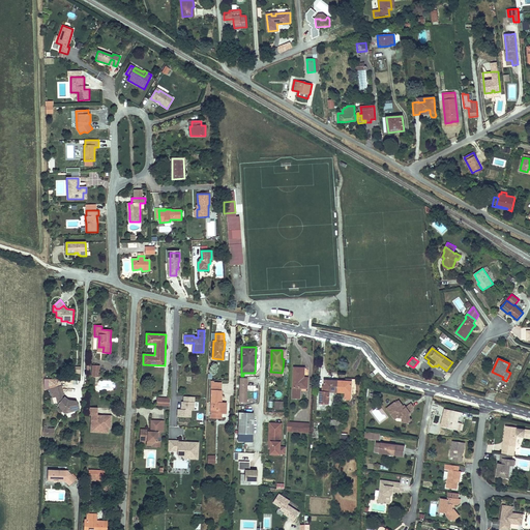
[(307,388),(307,379),(304,379),(304,367),(294,367),(293,399),(300,399),(300,388),(307,388)]
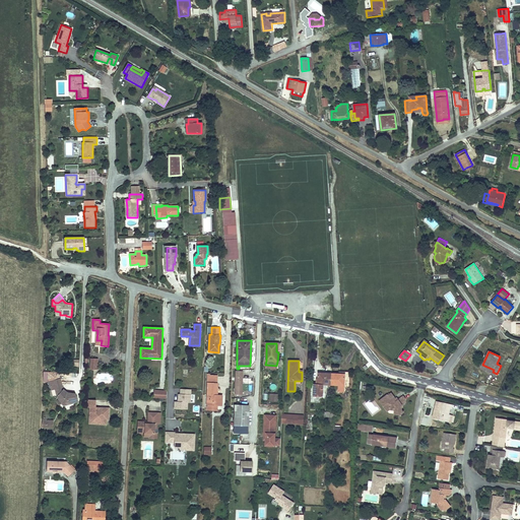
[(494,370),(482,365),(480,369),(496,376),(497,374),(493,372),(494,370)]
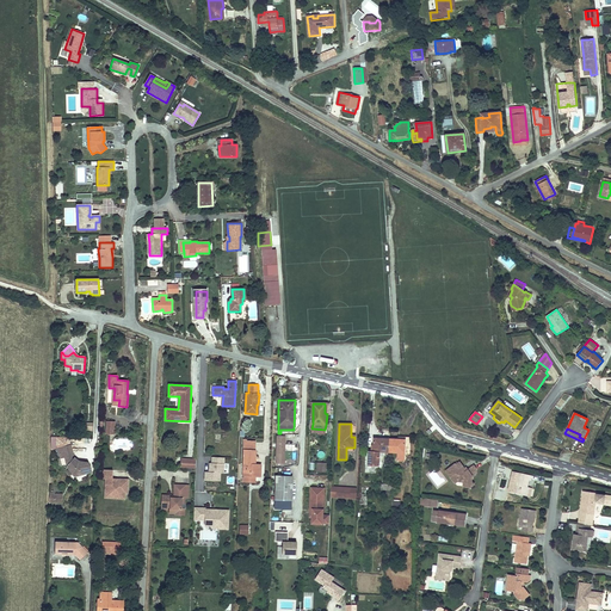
[(409,455),(411,436),(397,434),(397,438),(405,438),(405,455),(409,455)]
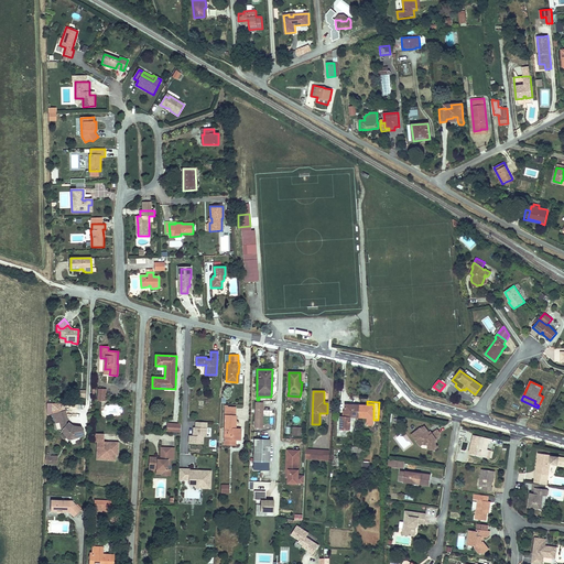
[(358,416),(359,403),(356,403),(345,403),(344,415),(339,415),(339,429),(349,429),(350,415),(355,415),(357,415),(358,416)]
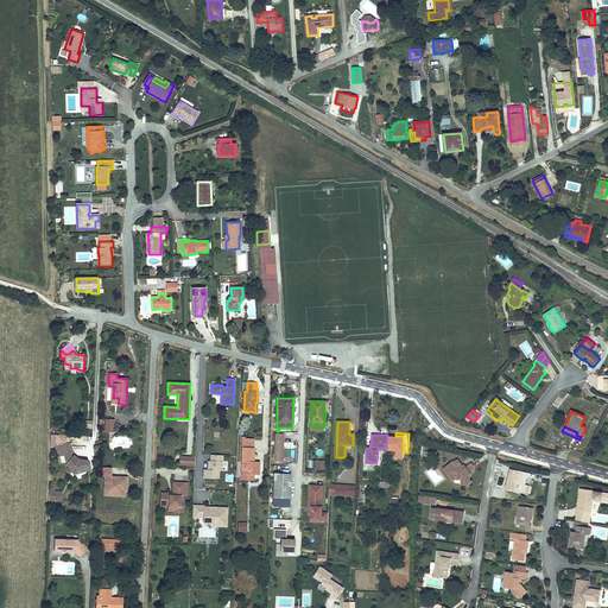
[(403,453),(403,436),(396,436),(387,435),(386,449),(396,449),(394,456),(401,457),(403,453)]
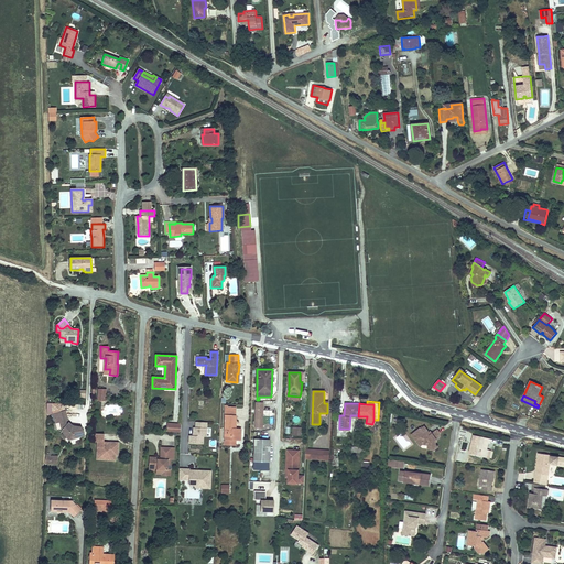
[(235,432),(235,429),(236,416),(235,416),(235,408),(227,408),(227,405),(225,405),(224,440),(240,440),(240,432),(235,432)]
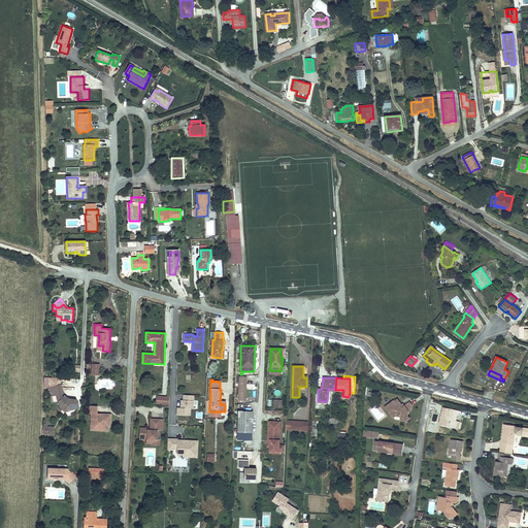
[(78,407),(75,400),(67,399),(64,396),(62,398),(61,394),(63,393),(61,385),(50,388),(52,395),(56,394),(58,402),(64,410),(67,410),(78,407)]
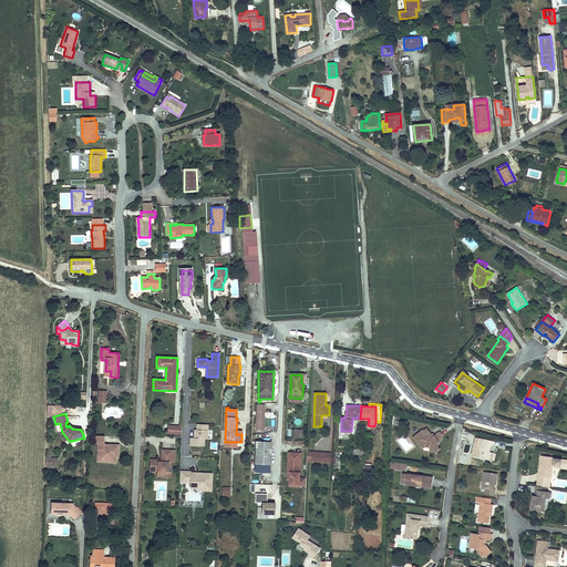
[(208,424),(196,424),(196,429),(193,430),(193,439),(189,439),(189,447),(205,449),(206,440),(208,440),(208,424)]
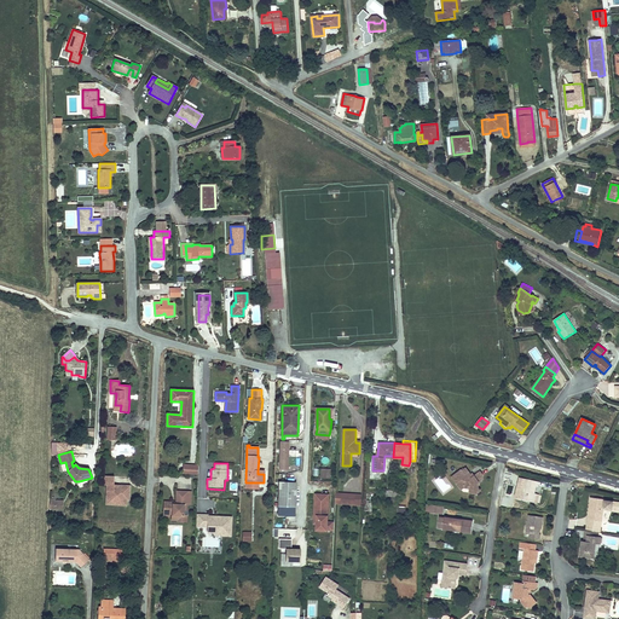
[(197,475),(198,466),(184,464),(183,473),(197,475)]
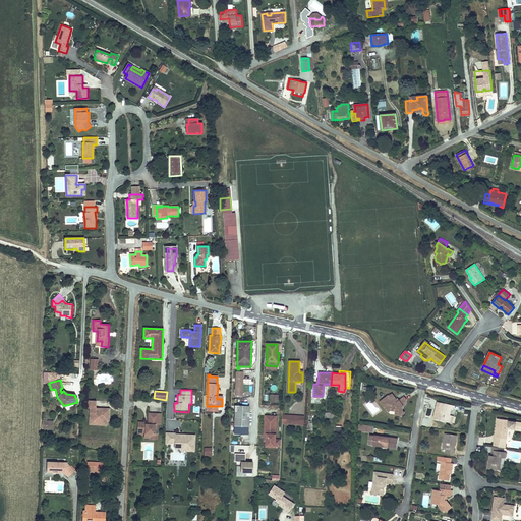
[(402,410),(403,406),(406,404),(406,400),(404,397),(399,400),(398,398),(396,399),(395,400),(394,399),(395,398),(392,394),(391,395),(389,396),(388,395),(385,397),(387,400),(386,400),(388,403),(384,406),(388,411),(390,410),(395,411),(395,414),(401,415),(404,413),(402,410)]
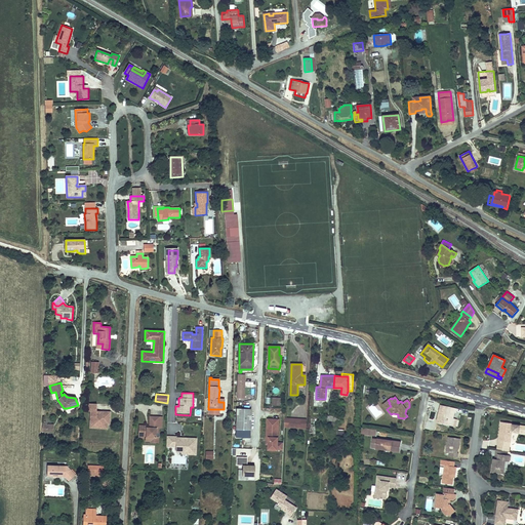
[(110,425),(110,412),(101,411),(101,413),(96,412),(97,404),(89,403),(88,411),(91,411),(90,423),(96,423),(96,422),(101,422),(101,428),(107,429),(107,425),(110,425)]
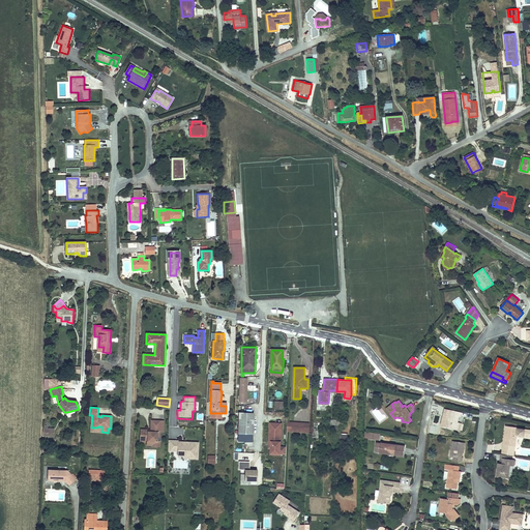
[(445,409),(442,422),(447,424),(446,428),(455,430),(458,422),(460,416),(461,417),(462,413),(445,409)]
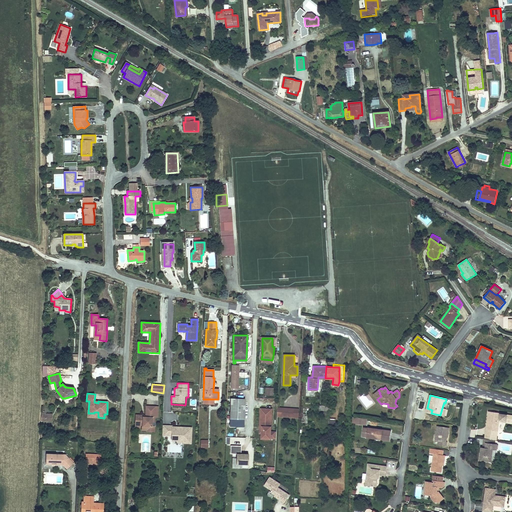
[(244,419),(245,399),(231,399),(230,426),(243,427),(243,424),(241,423),(241,419),(244,419)]
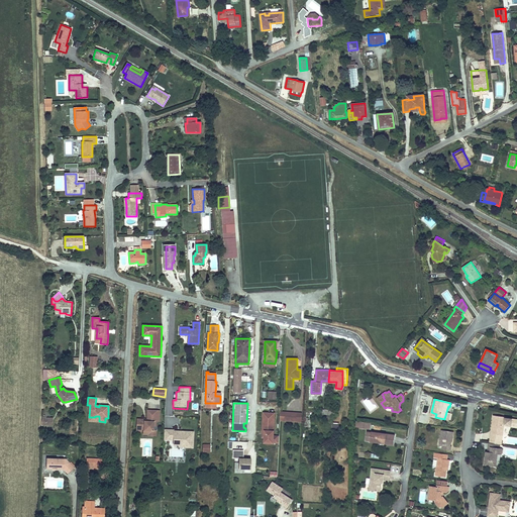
[(153,430),(153,426),(156,426),(157,421),(157,411),(147,410),(147,421),(144,421),(144,419),(137,419),(136,430),(141,430),(143,430),(143,431),(148,432),(148,435),(156,435),(156,431),(153,430)]
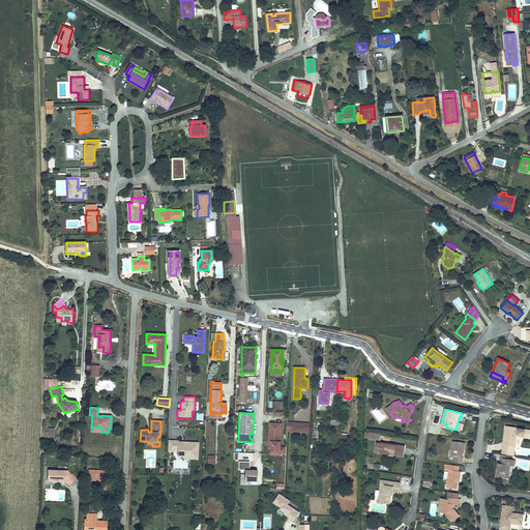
[(304,432),(304,423),(288,422),(288,431),(304,432)]
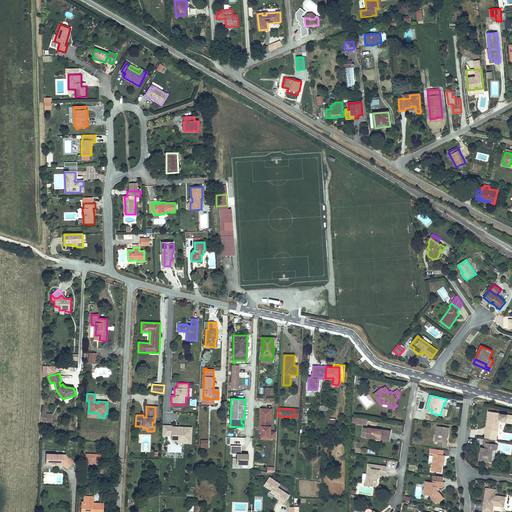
[(271,432),(272,410),(261,409),(261,418),(263,418),(262,433),(262,439),(270,439),(271,438),(271,432)]
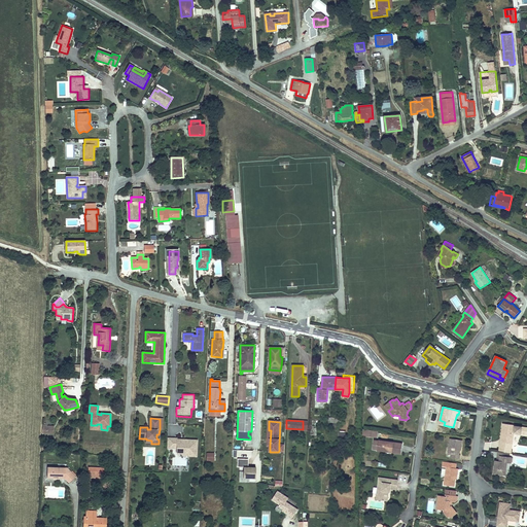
[(512,449),(514,433),(526,434),(526,427),(515,426),(515,425),(503,423),(502,430),(503,430),(502,437),(501,437),(499,447),(512,449)]
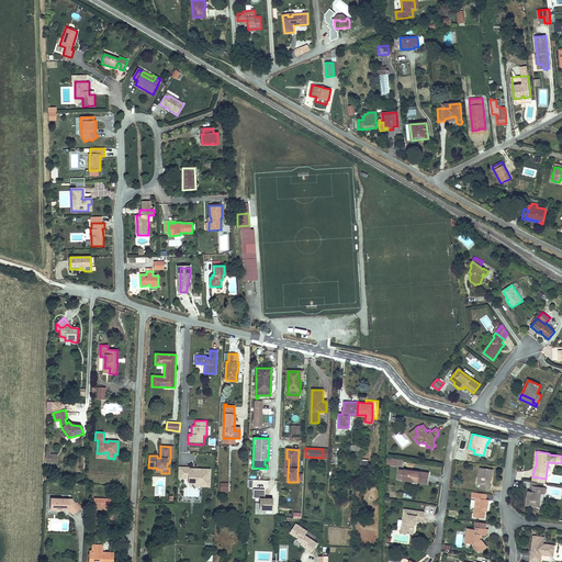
[(190,468),(178,467),(178,478),(189,479),(189,481),(201,482),(200,486),(210,487),(211,470),(195,469),(195,470),(190,470),(190,469),(190,468)]
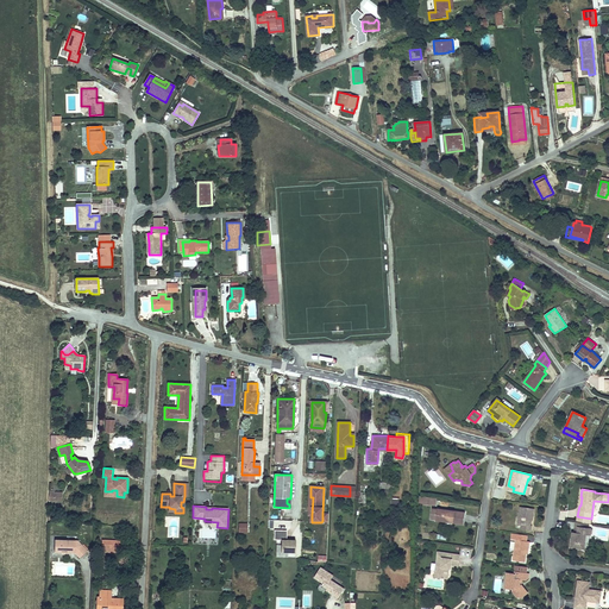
[(532,520),(532,514),(533,514),(534,509),(520,507),(518,525),(522,525),(521,529),(531,531),(532,526),(531,526),(532,520)]
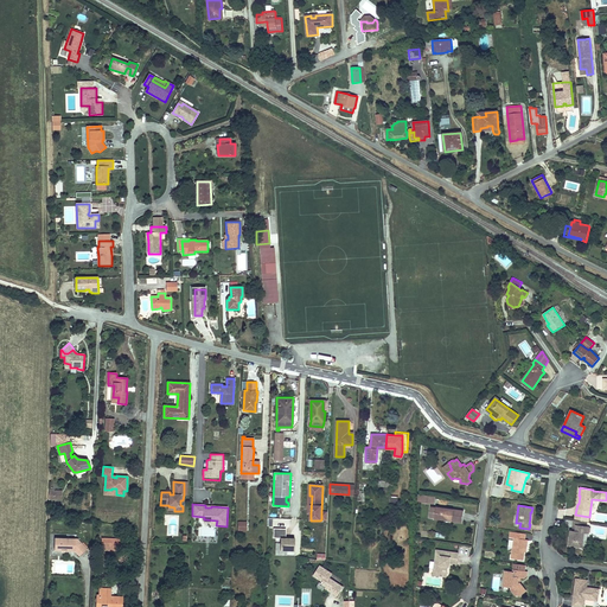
[(462,523),(464,511),(436,508),(430,508),(429,517),(435,518),(462,523)]
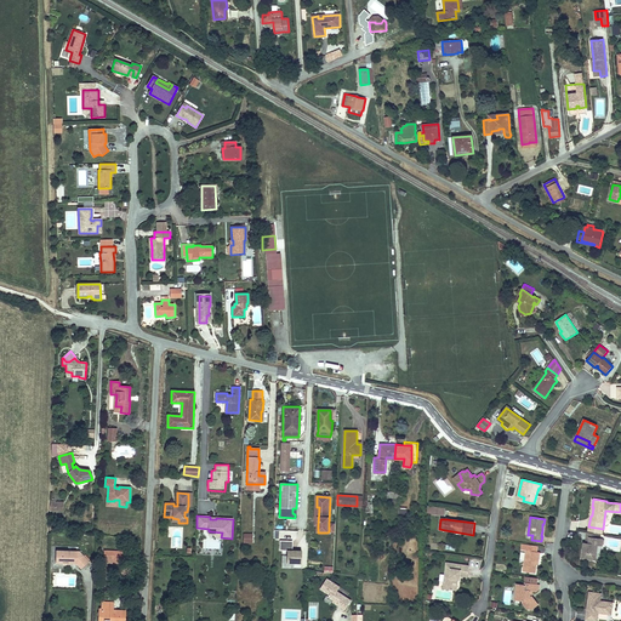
[(600,539),(602,534),(588,533),(587,533),(585,542),(588,543),(590,537),(600,539)]
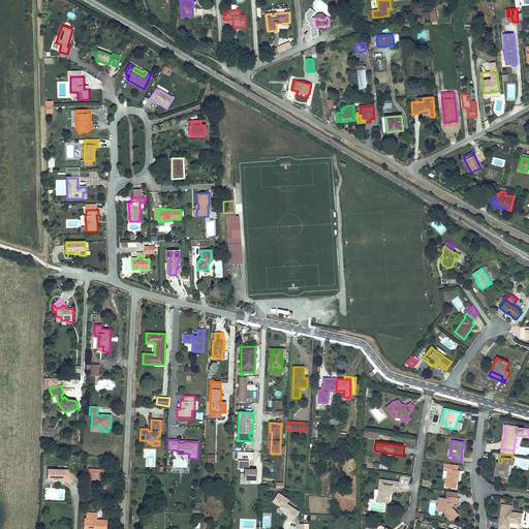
[(507,477),(509,464),(514,465),(514,459),(511,459),(502,458),(501,463),(498,462),(497,462),(495,475),(507,477)]
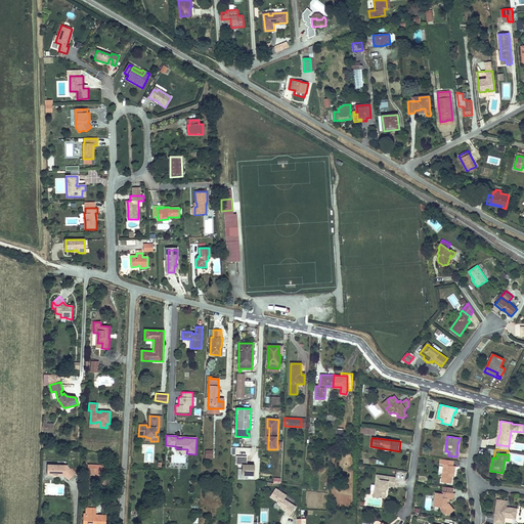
[(254,480),(254,465),(247,465),(247,456),(236,456),(235,465),(238,465),(237,479),(254,480)]
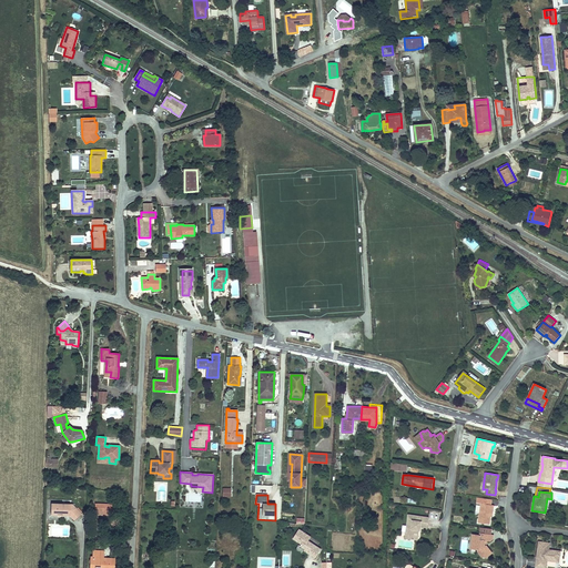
[(493,515),(494,505),(492,505),(492,499),(477,497),(477,503),(480,504),(478,523),(489,525),(490,517),(492,514),(493,515)]
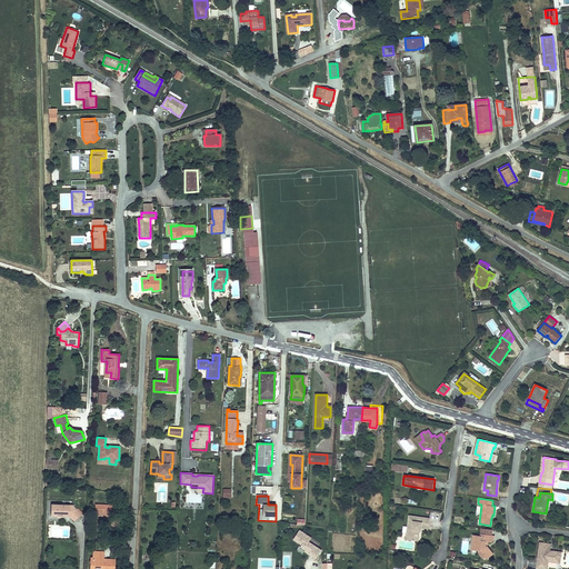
[(70,512),(70,506),(51,505),(51,516),(57,516),(58,517),(61,517),(62,516),(70,516),(75,521),(81,515),(80,515),(77,510),(76,509),(70,512)]
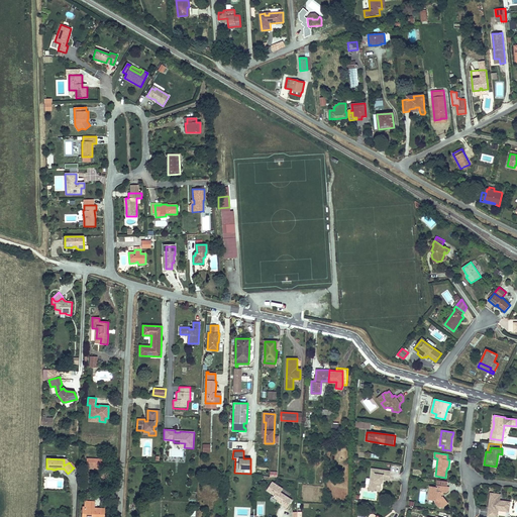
[(101,470),(102,459),(94,458),(94,466),(86,466),(86,469),(101,470)]
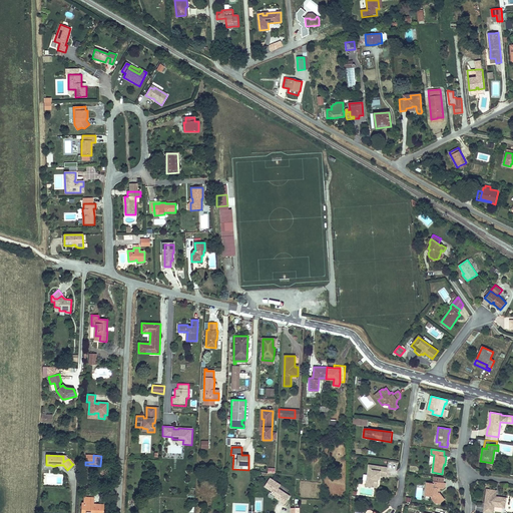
[(375,488),(377,478),(376,478),(377,475),(380,476),(386,476),(388,468),(369,465),(366,486),(375,488)]
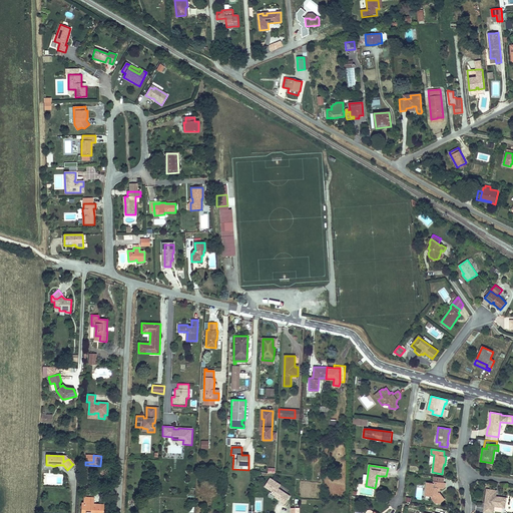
[(271,478),(265,486),(273,491),(272,493),(276,495),(283,500),(281,502),(285,504),(290,496),(279,488),(281,485),(271,478)]
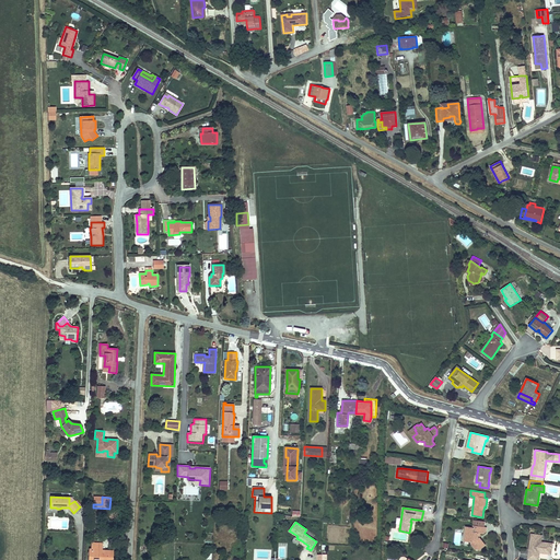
[(486,545),(479,537),(478,537),(478,535),(479,535),(480,533),(483,534),(483,531),(486,532),(487,527),(476,526),(475,527),(473,527),(469,527),(468,534),(466,536),(465,536),(464,541),(471,543),(471,544),(476,549),(479,550),(486,545)]
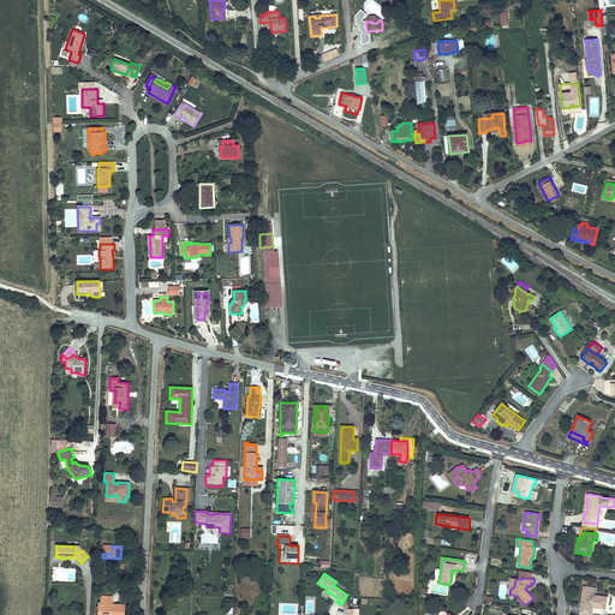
[(605,609),(607,597),(596,596),(596,597),(595,597),(596,589),(584,586),(580,614),(589,614),(591,614),(592,607),(605,609)]
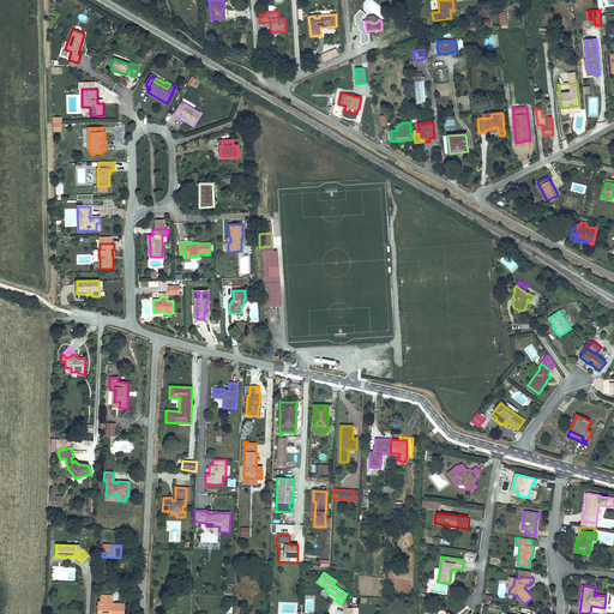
[(124,613),(124,603),(112,603),(113,596),(101,595),(100,602),(97,602),(96,613),(124,613)]
